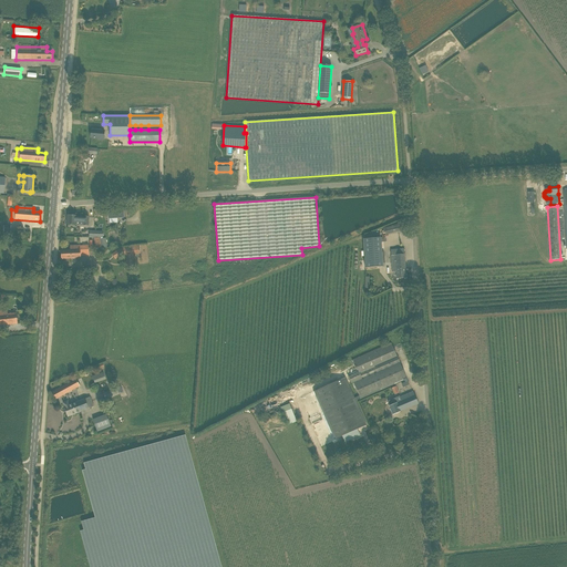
[(75,226),(75,225),(89,226),(89,217),(68,215),(66,225),(75,226)]
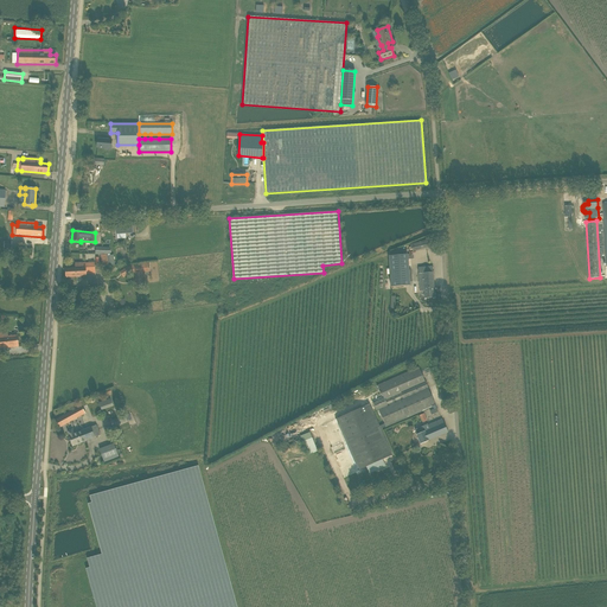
[(410,243),(411,248),(429,243),(428,238),(410,243)]
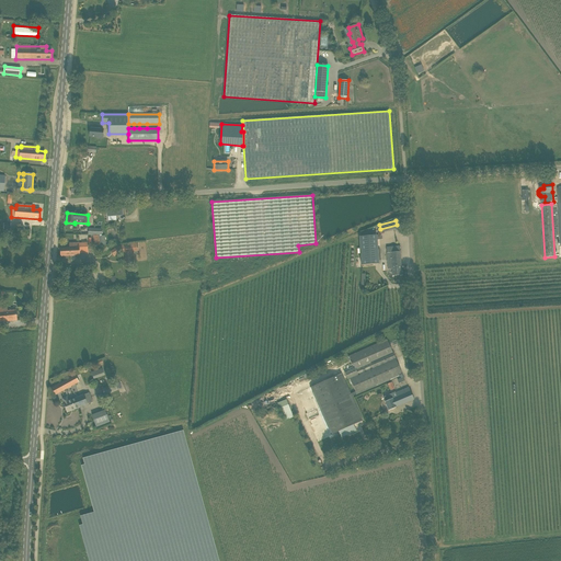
[(102,251),(99,236),(88,236),(89,242),(94,242),(95,250),(99,250),(100,251),(102,251)]
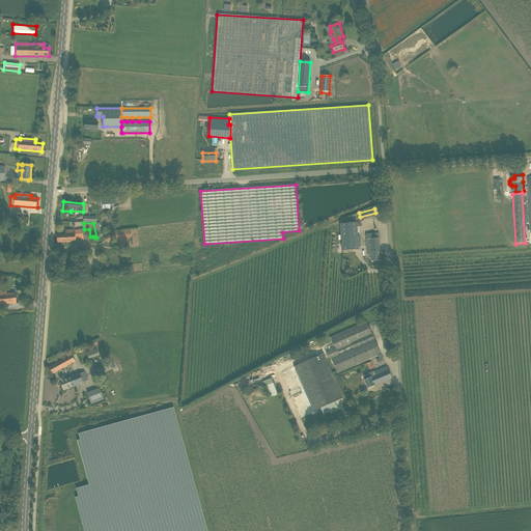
[(357,223),(340,224),(341,251),(359,250),(357,223)]
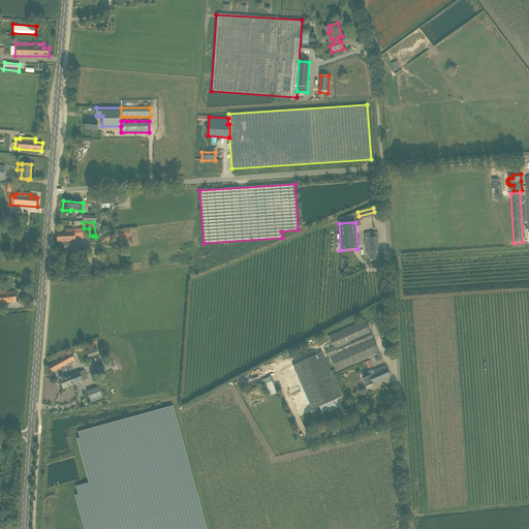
[(122,230),(110,231),(110,232),(104,237),(107,242),(113,239),(117,238),(117,246),(126,246),(126,238),(130,237),(129,228),(122,228),(122,230)]
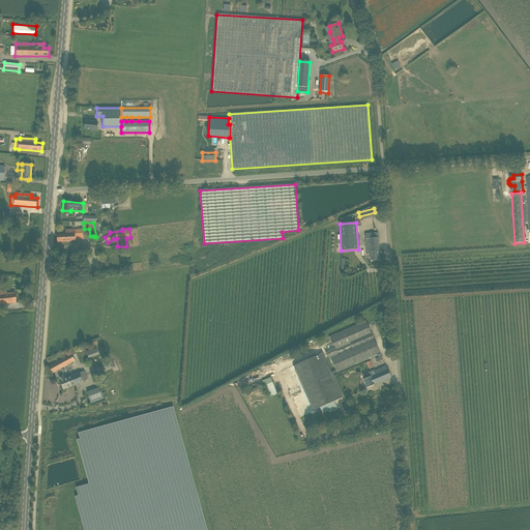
[(83,239),(83,230),(65,231),(65,234),(57,234),(57,242),(76,241),(76,239),(83,239)]
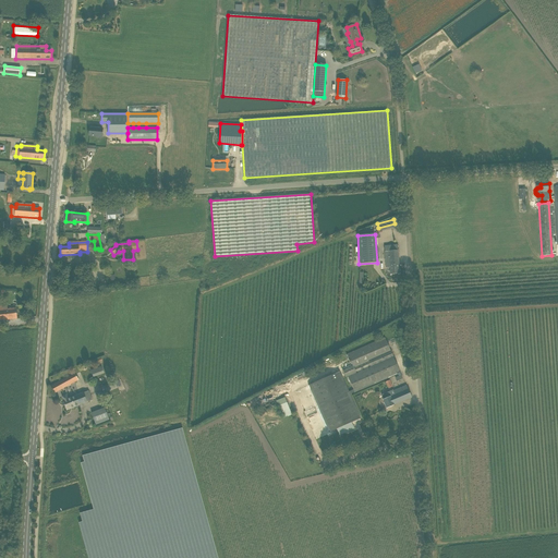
[(390,275),(400,274),(397,245),(385,246),(386,268),(390,267),(390,275)]
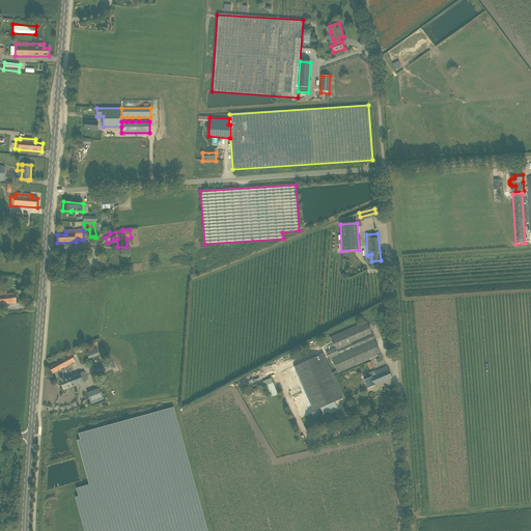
[(1,291),(0,290),(0,304),(16,303),(15,294),(6,296),(6,291),(1,292),(1,291)]
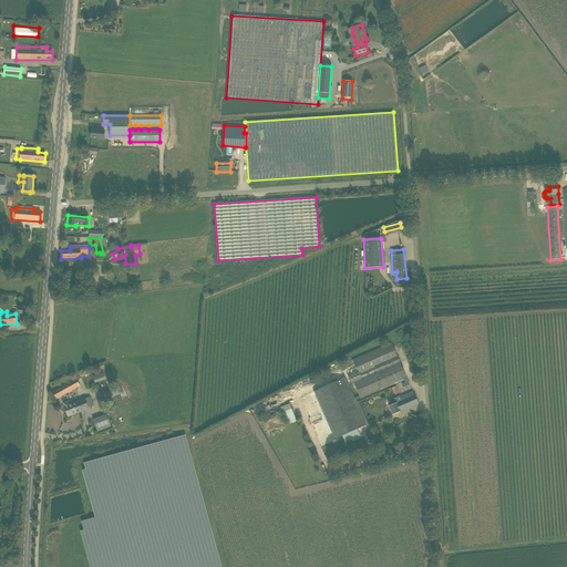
[(392,344),(375,352),(375,350),(370,353),(370,354),(353,361),(358,371),(348,375),(351,383),(353,382),(359,397),(354,398),(356,401),(360,399),(404,380),(405,382),(408,381),(406,379),(400,362),(398,357),(392,344)]
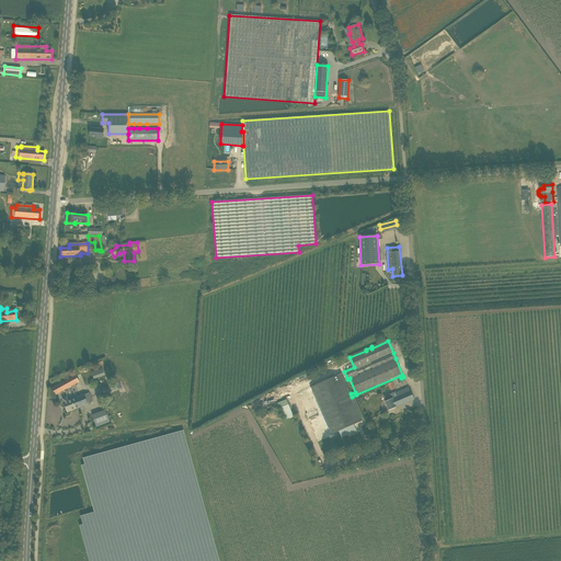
[(104,376),(102,369),(91,373),(93,379),(104,376)]
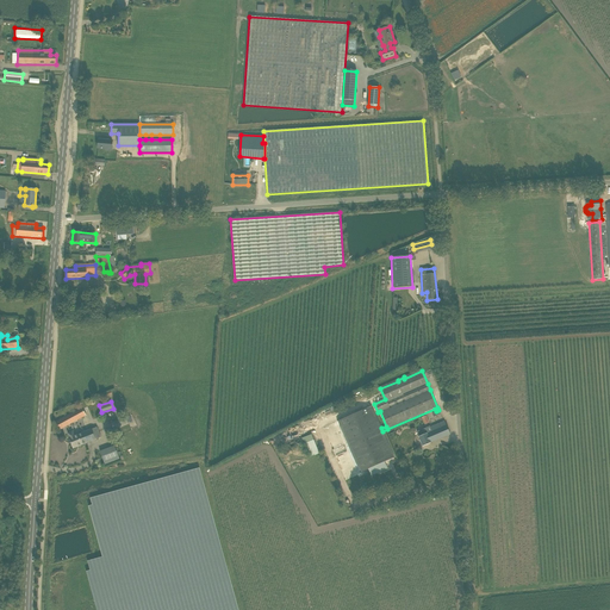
[(383,431),(381,428),(372,406),(367,409),(363,402),(337,415),(340,421),(336,422),(359,473),(368,470),(371,475),(377,473),(379,474),(381,473),(383,471),(387,468),(384,462),(393,458),(383,431)]
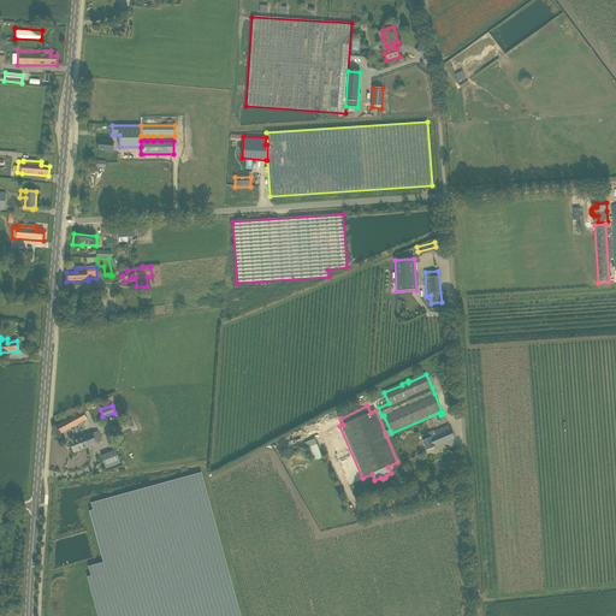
[(55,426),(60,434),(87,419),(82,412),(55,426)]
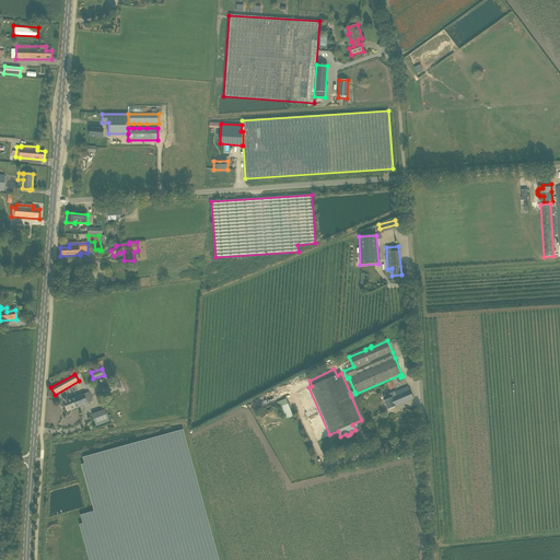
[(103,385),(100,386),(104,395),(117,388),(114,383),(104,387),(103,385)]
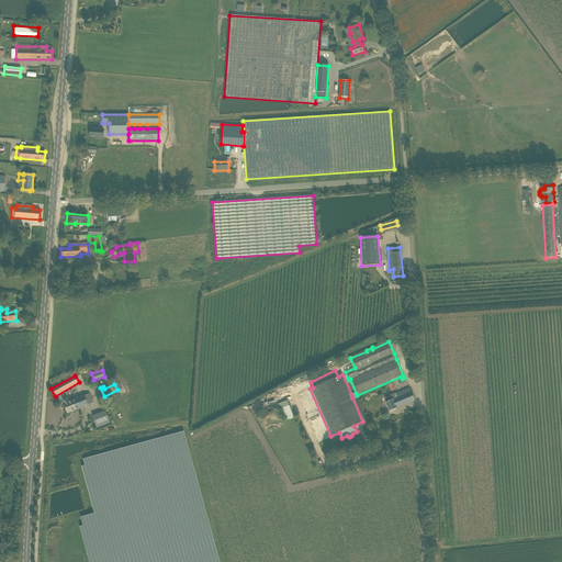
[(396,394),(396,393),(384,398),(386,402),(385,403),(388,408),(388,409),(389,409),(389,412),(414,401),(415,401),(411,392),(409,389),(396,394)]
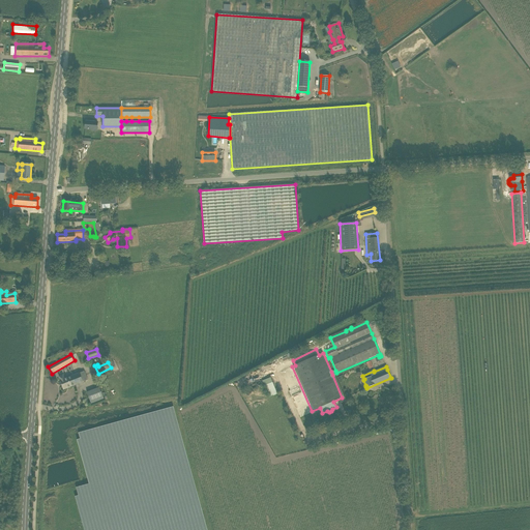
[(63,389),(88,380),(85,372),(64,379),(62,375),(59,377),(60,381),(63,389)]
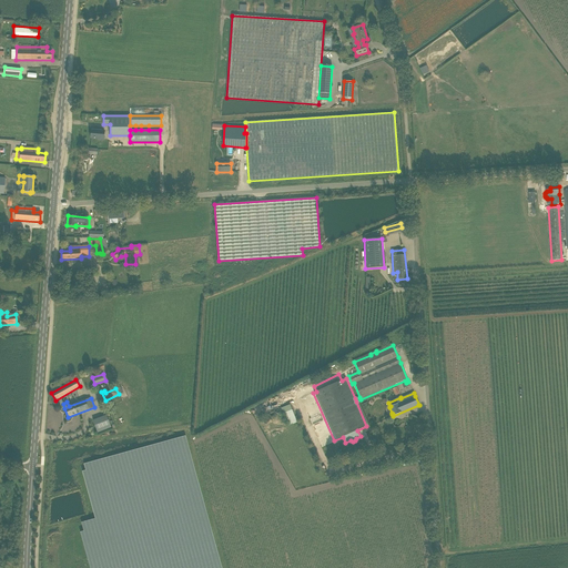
[(296,423),(290,404),(282,407),(287,426),(296,423)]
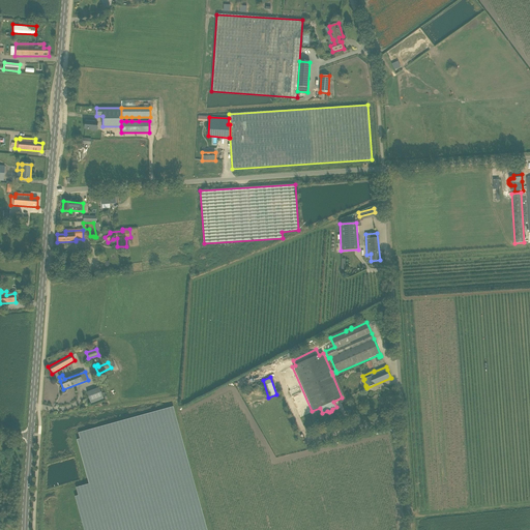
[(104,399),(99,387),(87,392),(91,404),(104,399)]
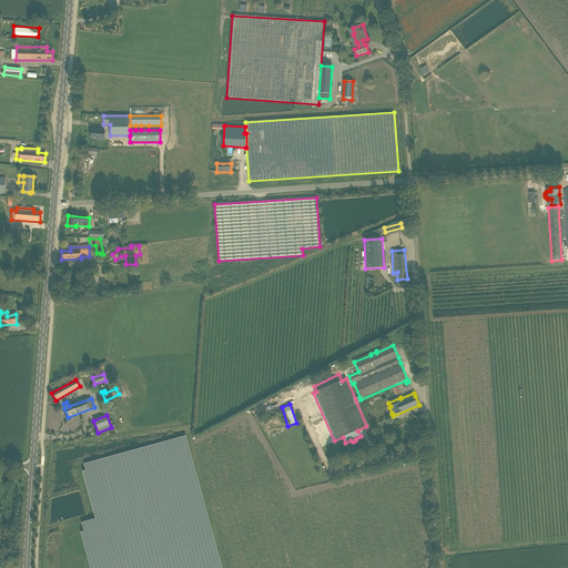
[(221,567),(185,436),(82,465),(97,518),(80,523),(92,567),(221,567)]
